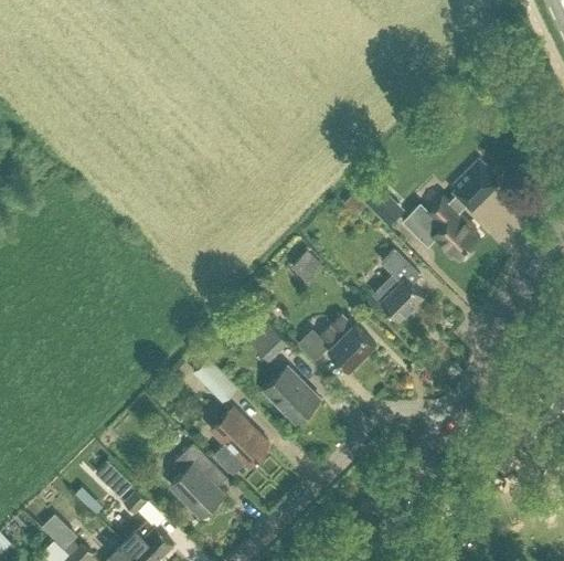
[(428,246),(436,239),(458,260),(478,239),(479,237),(472,232),(476,229),(459,213),(469,203),(492,178),(496,176),(479,160),(478,159),(453,186),(451,187),(457,192),(447,202),(442,196),(427,211),(419,204),(403,222),(428,246)]
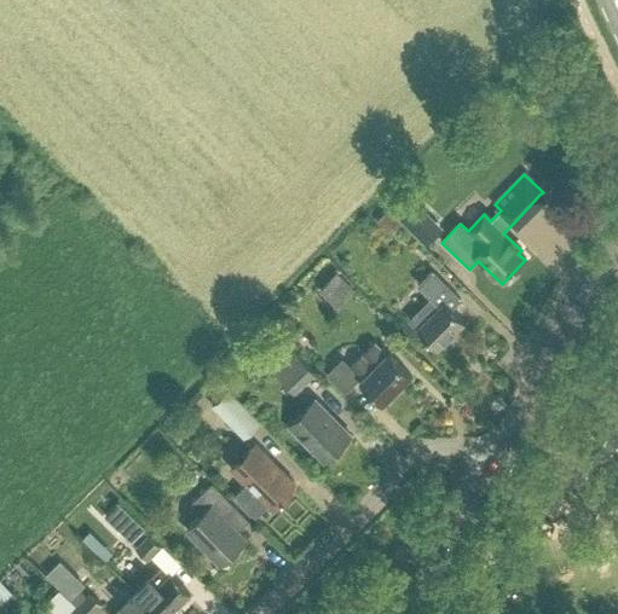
[(408,195),(390,212),(423,248),(442,230),(408,195)]
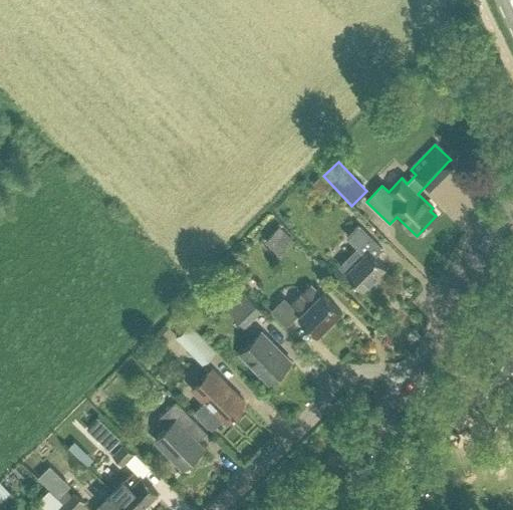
[(321,176),(311,186),(321,197),(331,188),(321,176)]
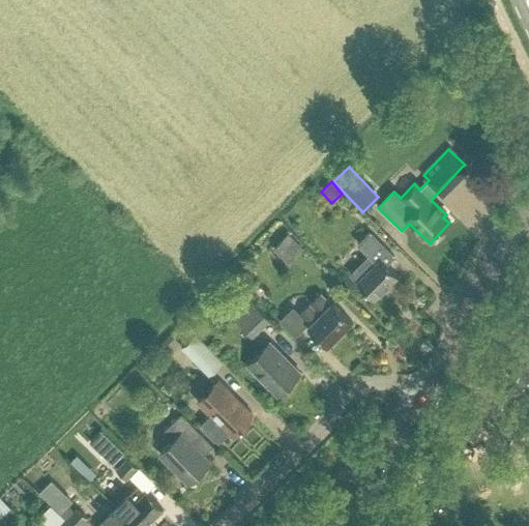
[(348,276),(357,286),(373,301),(398,278),(386,266),(394,259),(381,244),(370,234),(357,245),(368,257),(348,276)]
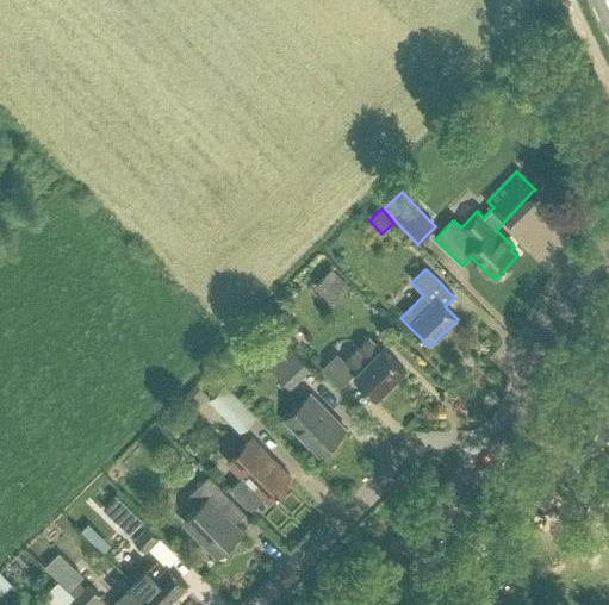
[(315,287),(331,305),(348,289),(331,272),(315,287)]
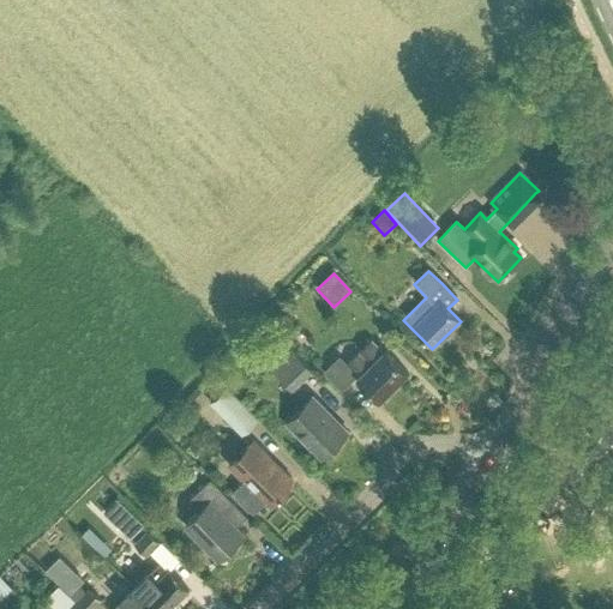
[(293,327),(289,315),(272,320),(276,332),(293,327)]
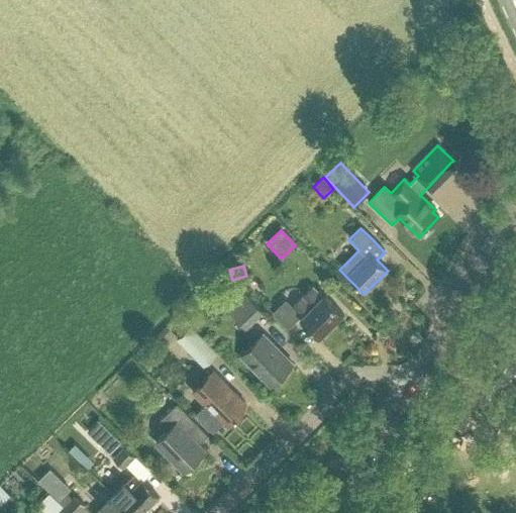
[(317,339),(342,315),(324,296),(321,299),(311,288),(291,307),(286,302),(273,315),(288,330),(298,320),(317,339)]
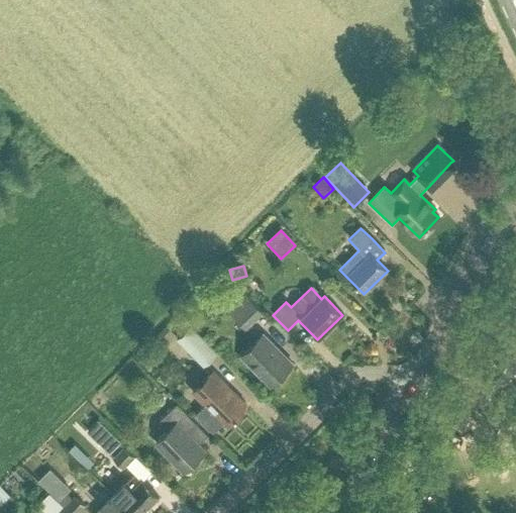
[(228,312),(247,330),(264,314),(245,295),(228,312)]
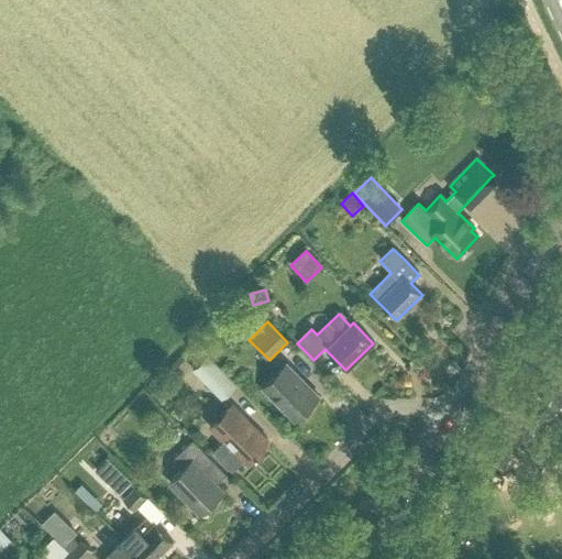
[(205,360),(198,366),(193,373),(221,404),(234,392),(205,360)]
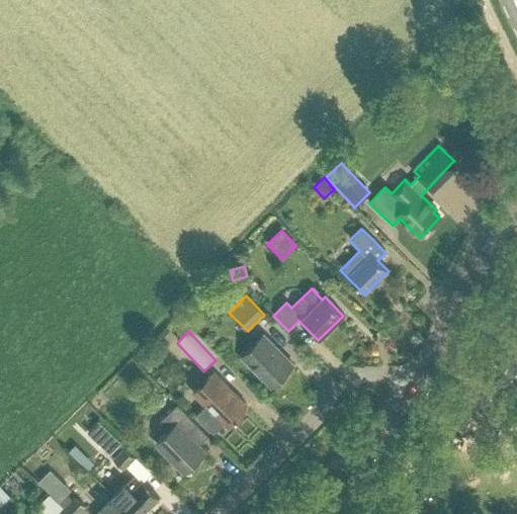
[(243,360),(271,390),(291,370),(263,341),(243,360)]
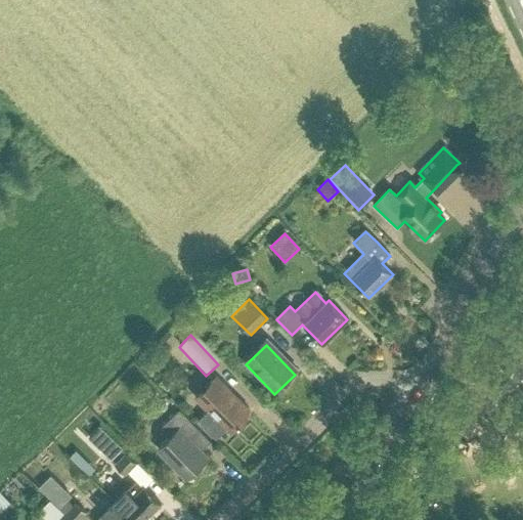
[(215,380),(194,400),(207,413),(197,423),(215,441),(223,433),(240,428),(245,423),(248,413),(215,380)]
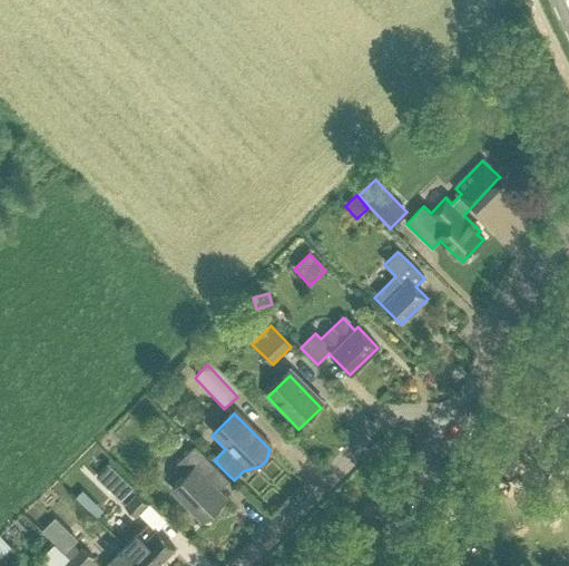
[(172,491),(203,523),(225,501),(205,481),(215,471),(194,450),(173,470),(183,480),(172,491)]
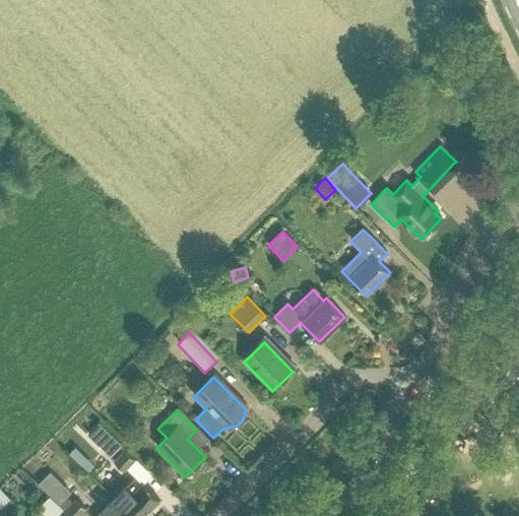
[(110,435),(99,446),(110,458),(121,446),(110,435)]
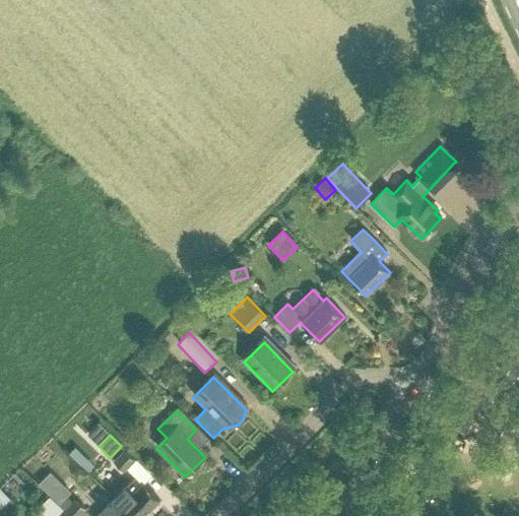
[(124,451),(114,462),(123,472),(134,461),(124,451)]
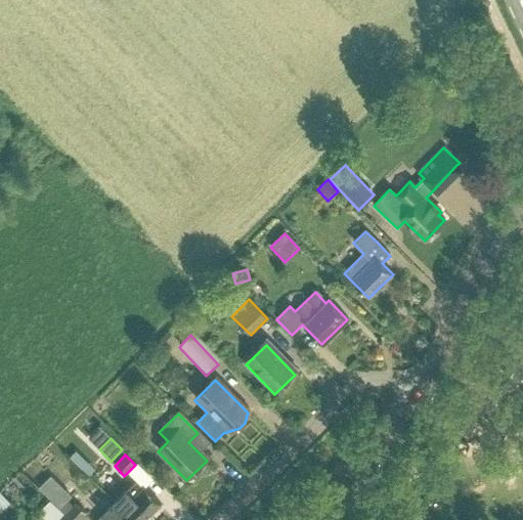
[(113,505),(128,519),(145,519),(160,507),(135,482),(113,505)]
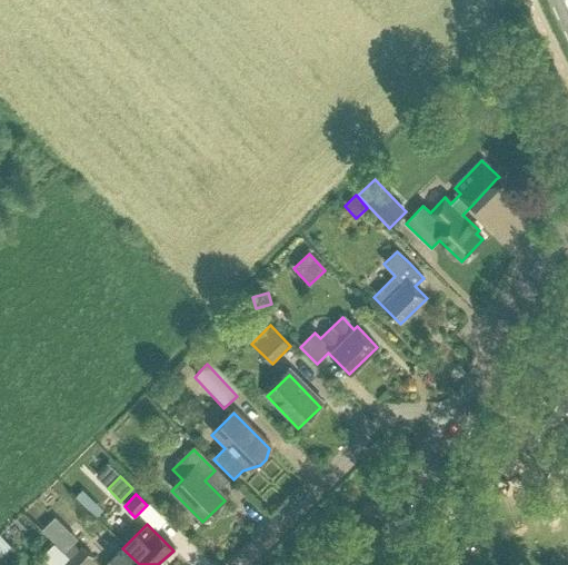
[(0,557),(10,547),(0,538),(0,557)]
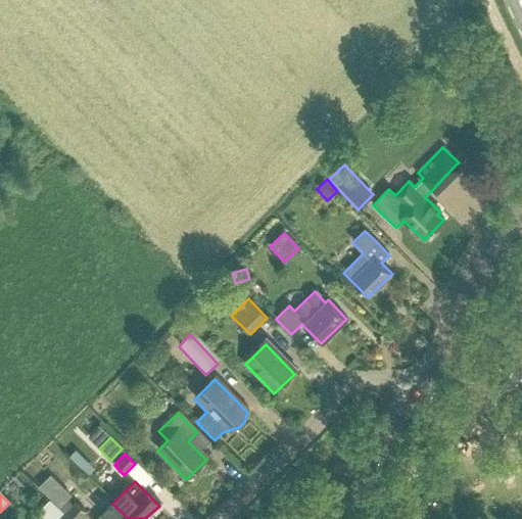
[(39,512),(45,518),(80,518),(86,513),(77,504),(63,516),(50,502),(39,512)]
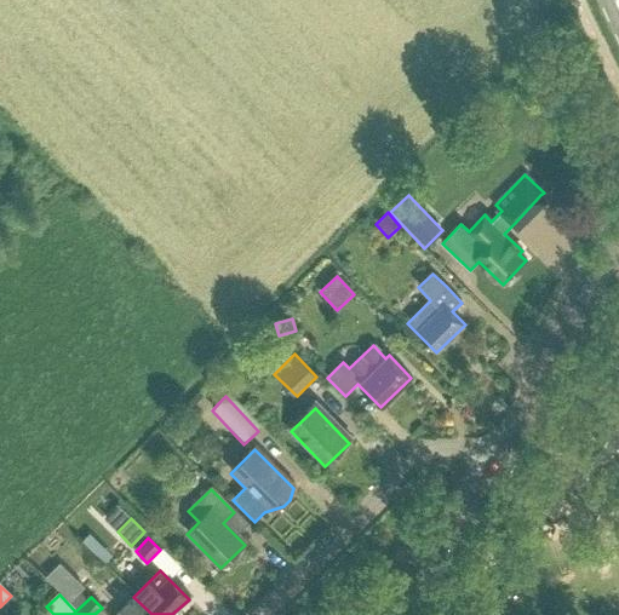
[(152,614),(133,597),(115,614),(152,614)]
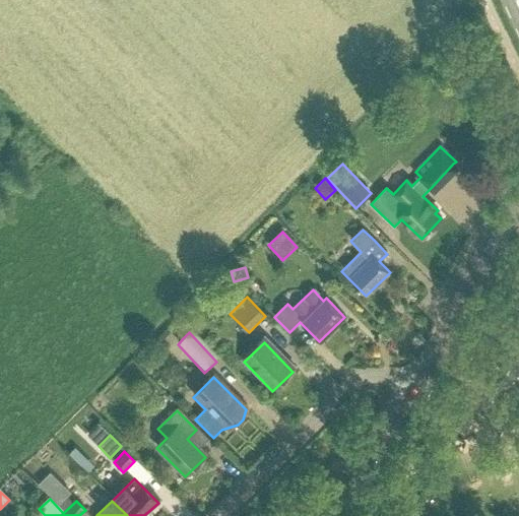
[(3,515),(26,515),(27,514),(13,503),(3,515)]
